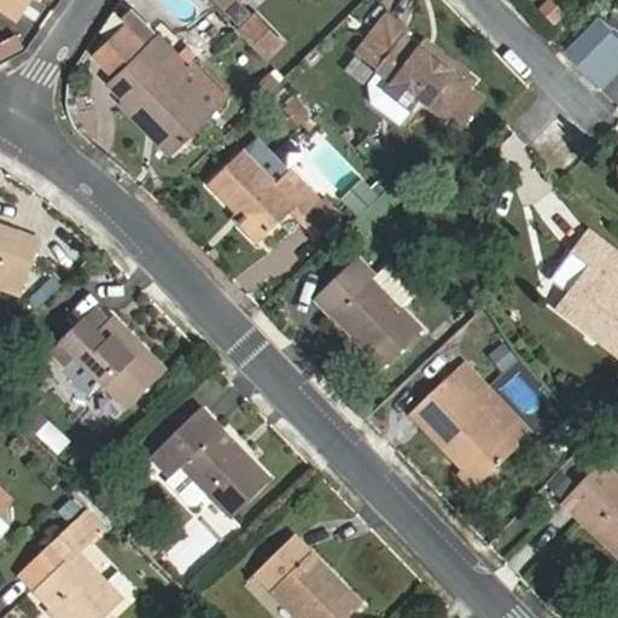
[(0,0),(0,7),(17,19),(30,0),(0,0)]
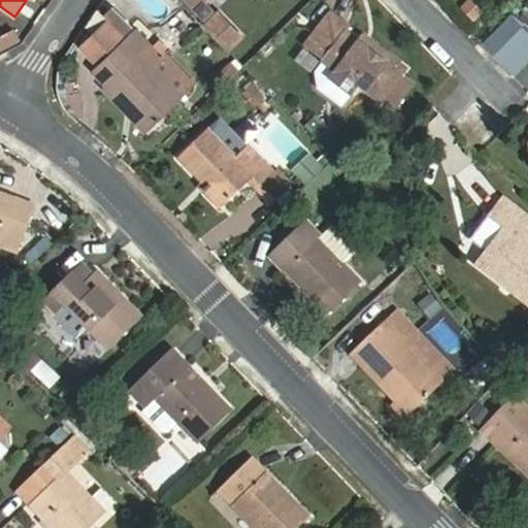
[(217,11),(203,25),(228,51),(241,37),(217,11)]
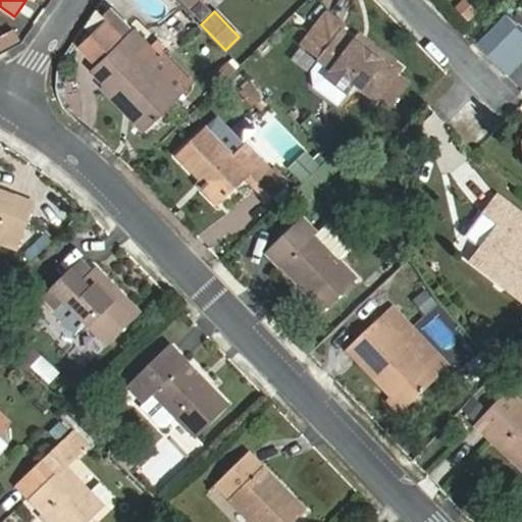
[(521,31),(503,13),(473,43),(506,74),(521,57),(521,31)]
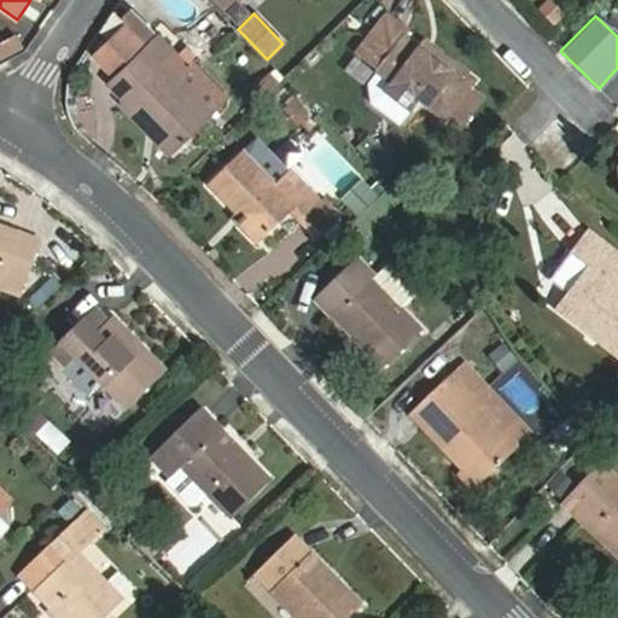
[(407,33),(386,17),(357,56),(380,73),(371,86),(373,104),(400,124),(420,99),(445,120),(449,115),(465,126),(473,115),(459,103),(471,87),(476,81),(442,56),(437,62),(403,36),(407,33)]
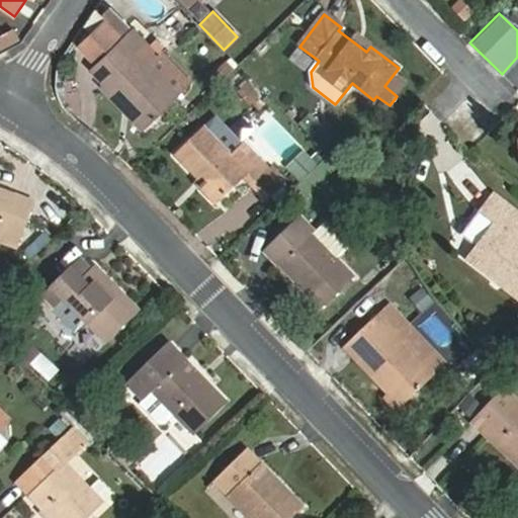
[(98,65),(124,39),(106,21),(80,46),(98,65)]
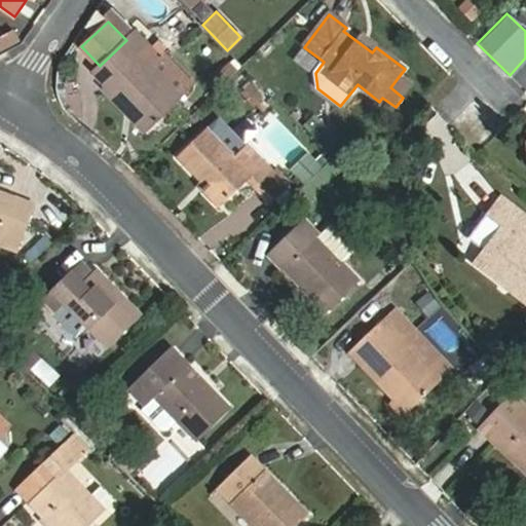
[(0,52),(20,43),(12,28),(0,34),(0,52)]
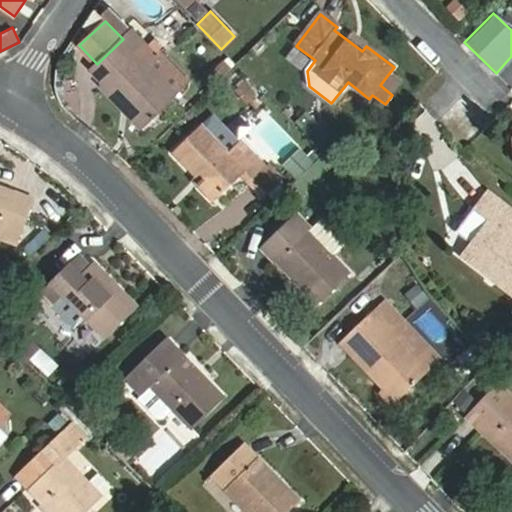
[(160,52),(157,54),(132,30),(123,39),(97,64),(94,66),(107,80),(105,83),(145,124),(189,81),(160,52)]
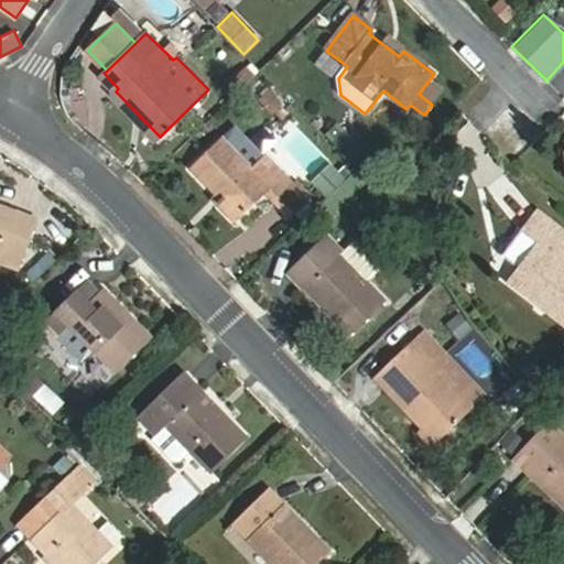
[(443,89),(430,79),(419,94),(432,105),(443,89)]
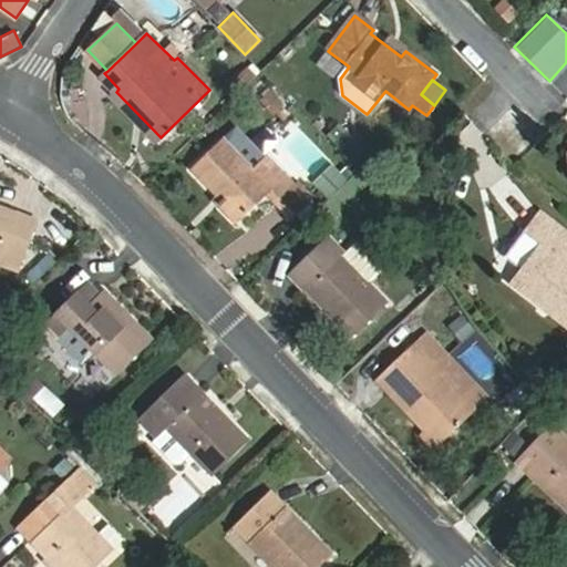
[(270,92),(260,102),(272,115),(282,104),(270,92)]
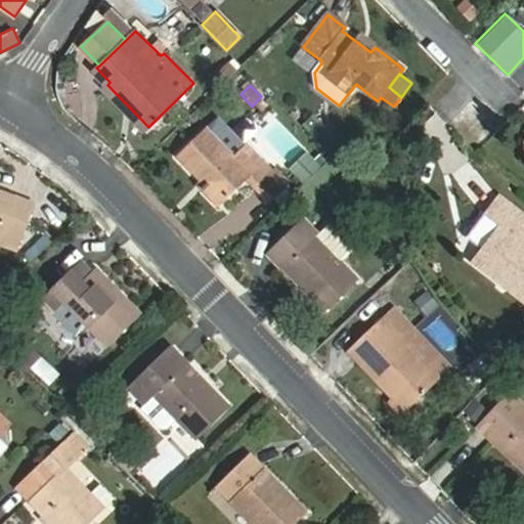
[(177,157),(223,205),(252,176),(259,184),(272,171),(244,142),(234,132),(233,131),(219,117),(177,157)]
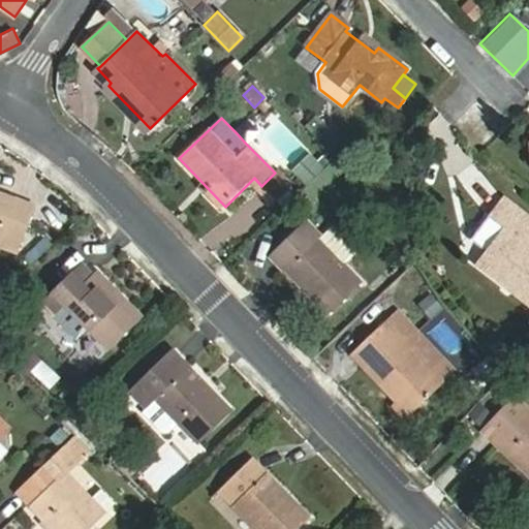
[(236,132),(237,133),(246,144),(256,133),(246,123),(236,132)]
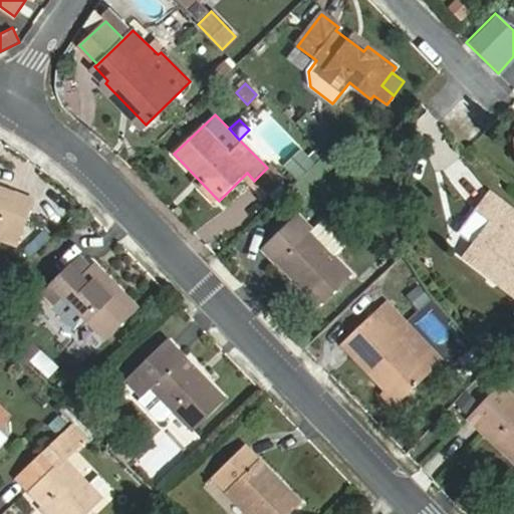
[(269,166),(267,168),(254,181),(268,194),(282,180),(269,166)]
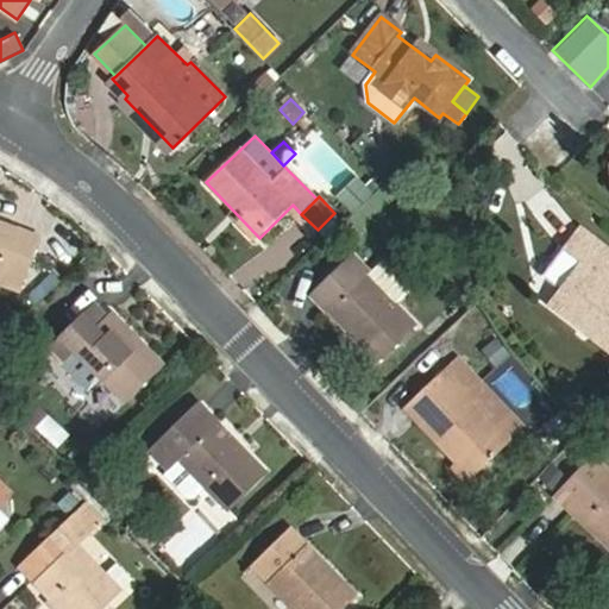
[(0,287),(19,295),(42,237),(0,221),(0,287)]
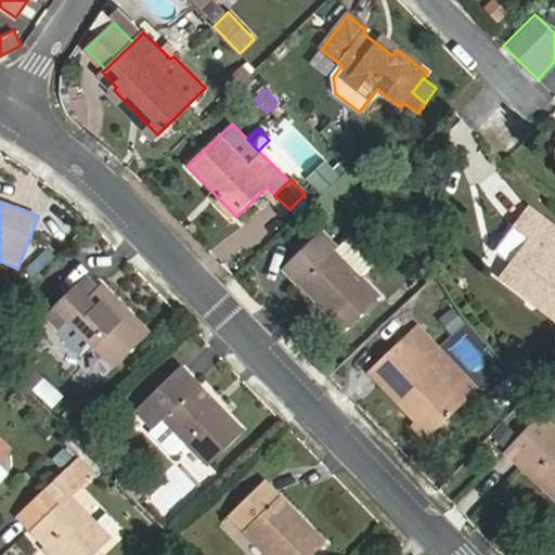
[(554,231),(527,209),(513,229),(530,242),(505,273),(543,302),(538,309),(554,321),(554,231)]
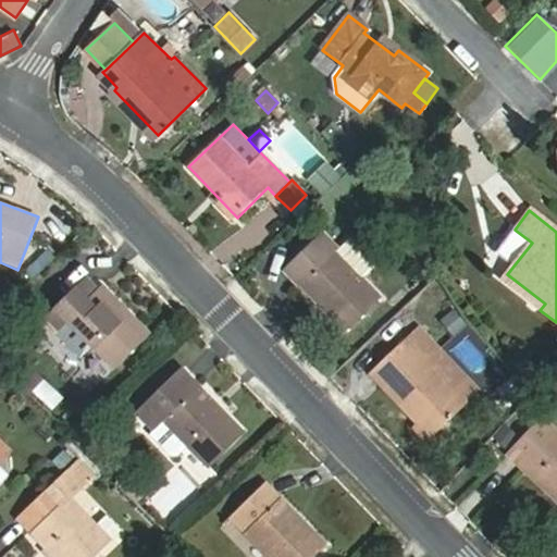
[(337,248),(327,237),(323,233),(284,269),(299,285),(301,284),(347,332),(382,299),(362,279),(336,252),(334,250),(337,248)]
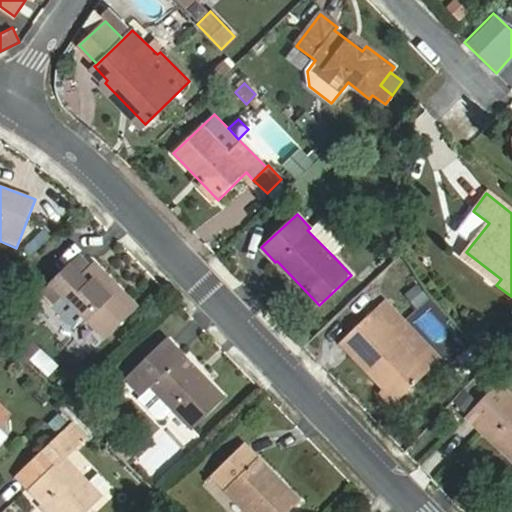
[(309,232),(333,256),(345,243),(322,219),(309,232)]
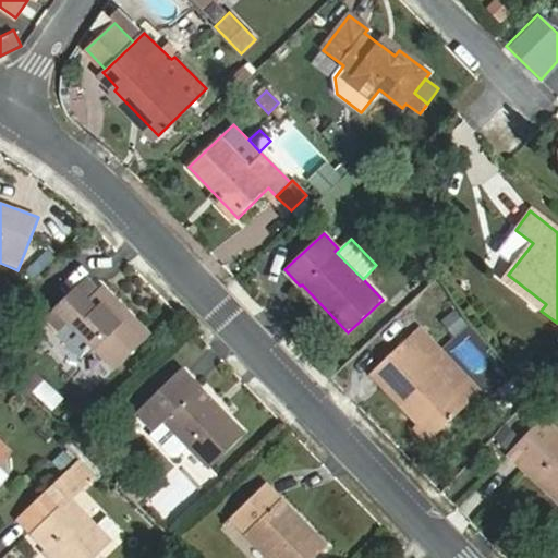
[(88,280),(46,322),(58,335),(70,323),(114,370),(150,335),(104,288),(99,292),(88,280)]
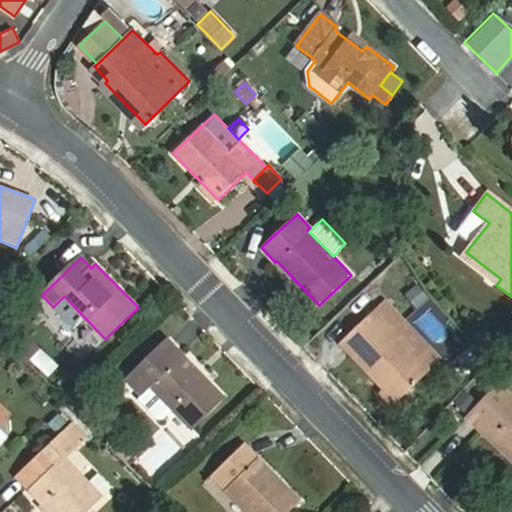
[(417,288),(406,297),(415,308),(426,299),(417,288)]
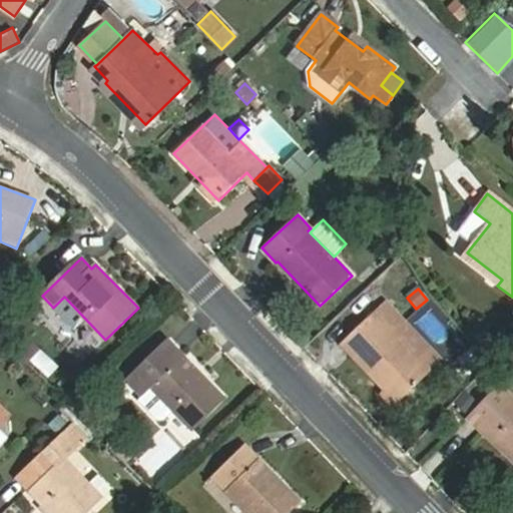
[(385,301),(373,313),(431,373),(443,361),(385,301)]
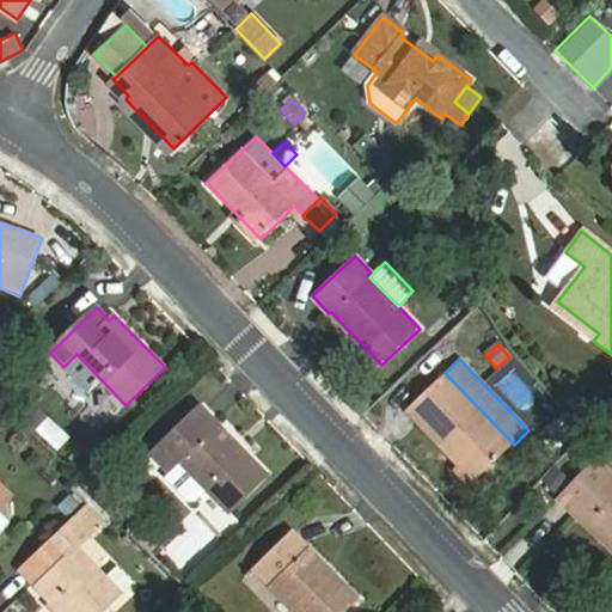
[(475,481),(514,445),(445,373),(408,410),(475,481)]
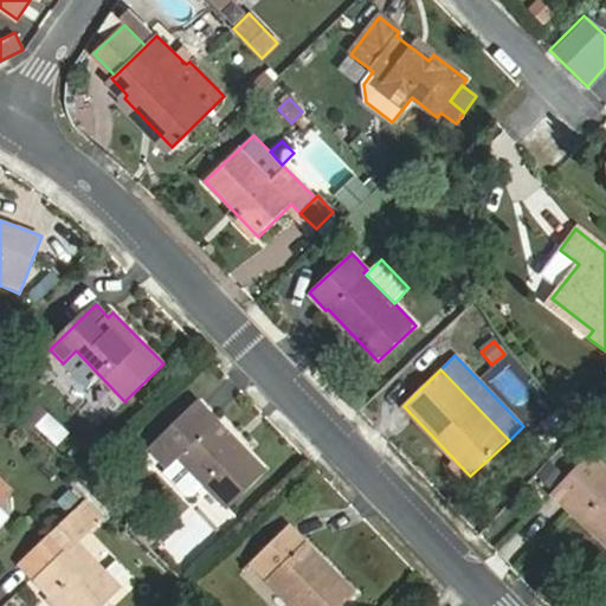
[(198,401),(149,447),(169,468),(165,472),(187,497),(194,497),(207,485),(230,509),(266,472),(198,401)]
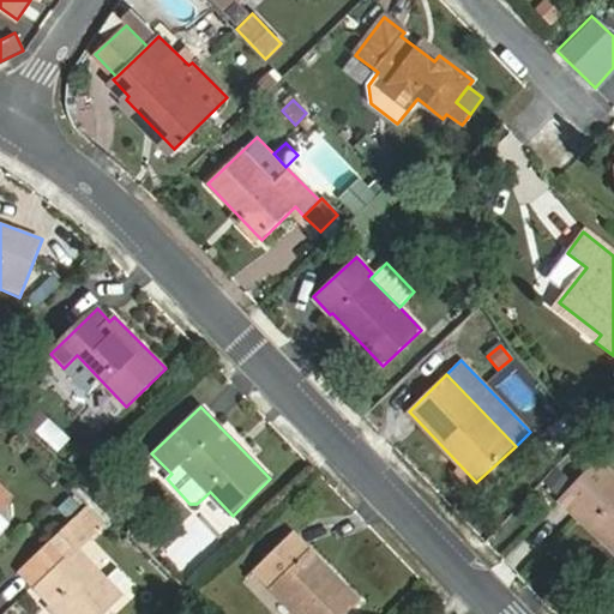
[(613,476),(599,463),(566,497),(613,541),(613,476)]
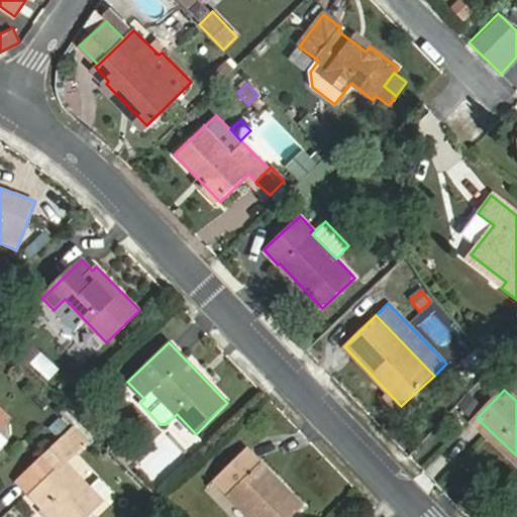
[(74,429),(18,483),(52,516),(89,516),(104,504),(65,463),(86,442),(74,429)]
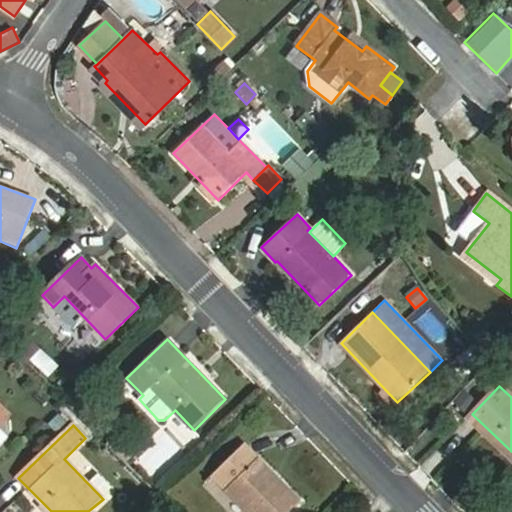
[(0,445),(9,436),(0,427),(0,445)]
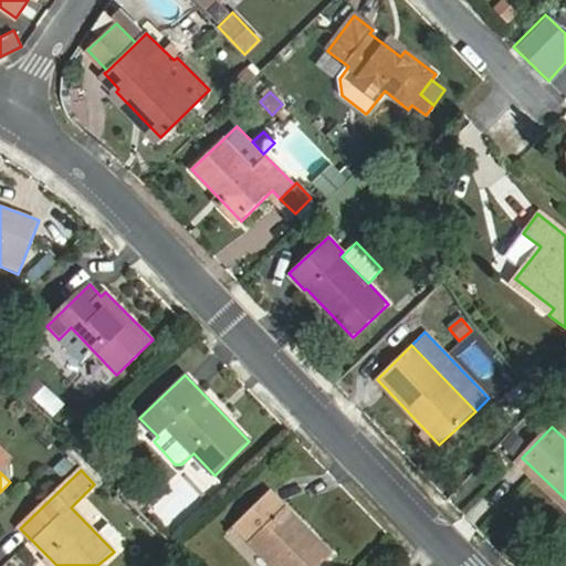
[(126,484),(118,493),(138,513),(146,504),(126,484)]
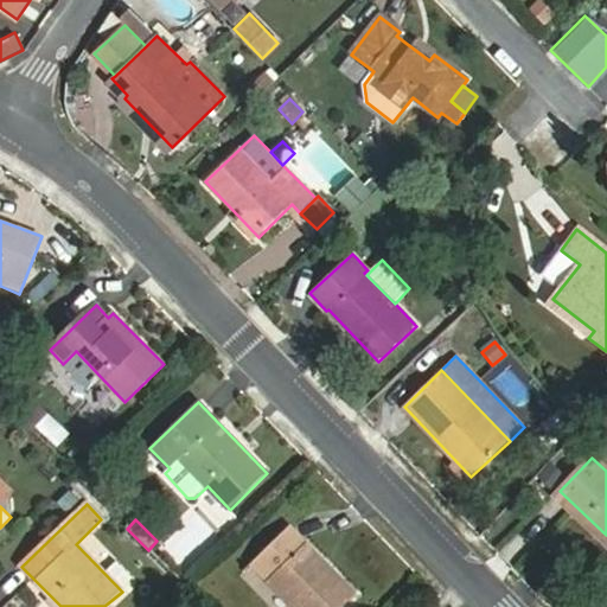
[(251,563),(293,606),(344,606),(356,595),(289,526),(251,563)]
